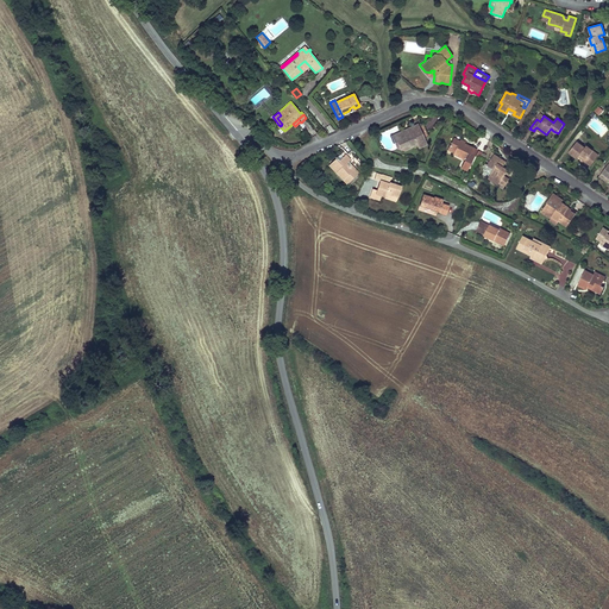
[(424,138),(428,136),(421,125),(420,124),(418,125),(419,127),(406,133),(405,130),(390,137),(394,143),(396,142),(400,148),(408,144),(409,146),(415,143),(416,145),(418,149),(426,144),(424,138)]
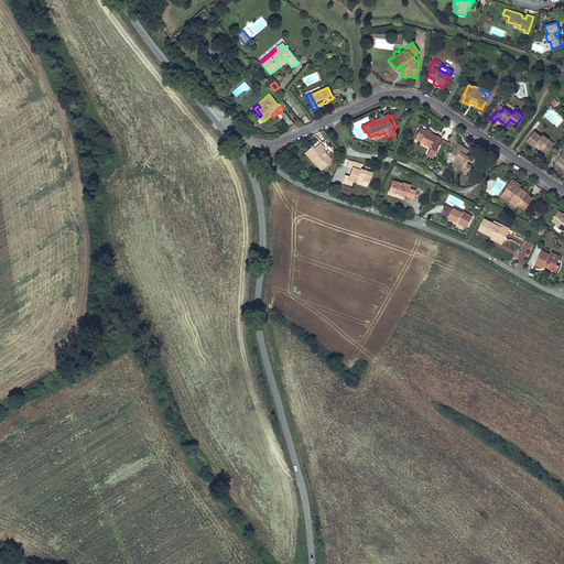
[(262,128),(266,125),(263,121),(260,118),(259,118),(257,120),(262,128)]
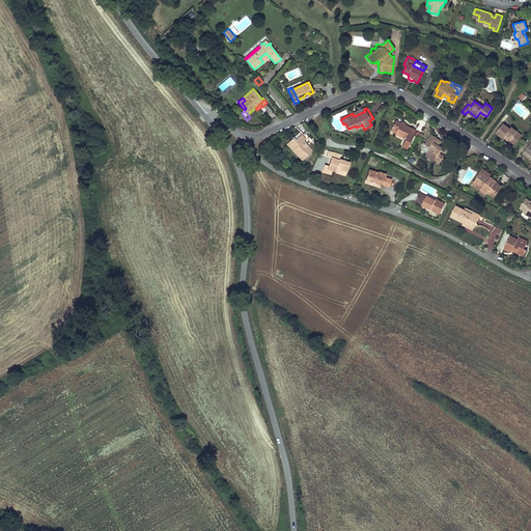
[(412,137),(415,130),(404,124),(404,126),(400,123),(400,122),(395,120),(391,128),(396,131),(396,133),(399,135),(399,136),(406,139),(402,146),(408,148),(413,137),(412,137)]
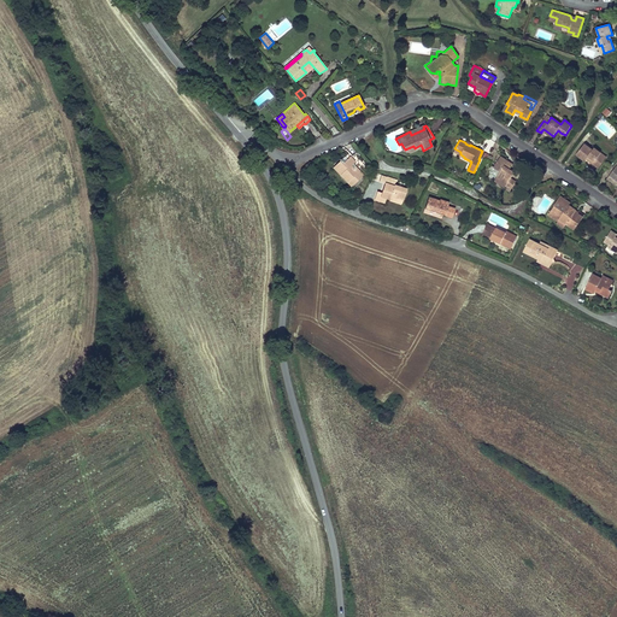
[(422,147),(421,145),(415,148),(413,146),(405,150),(401,144),(399,145),(401,151),(409,153),(422,147)]
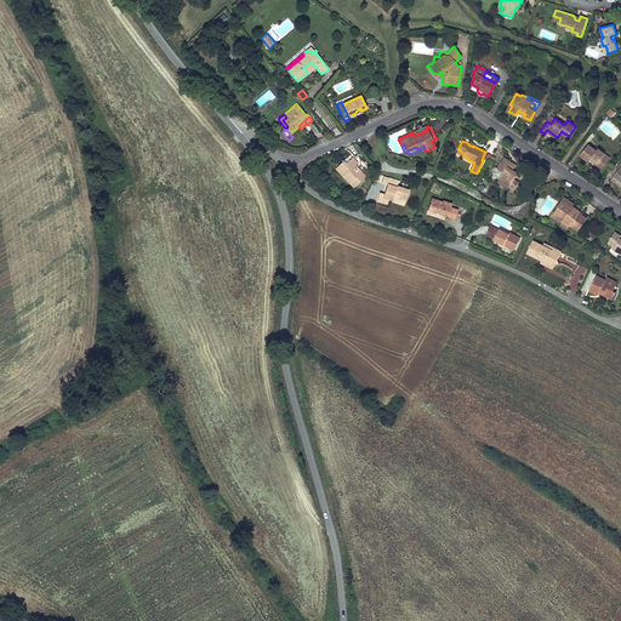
[(596,151),(587,144),(580,155),(585,160),(588,161),(591,158),(594,159),(592,161),(602,169),(609,160),(603,155),(604,154),(598,148),(596,151)]
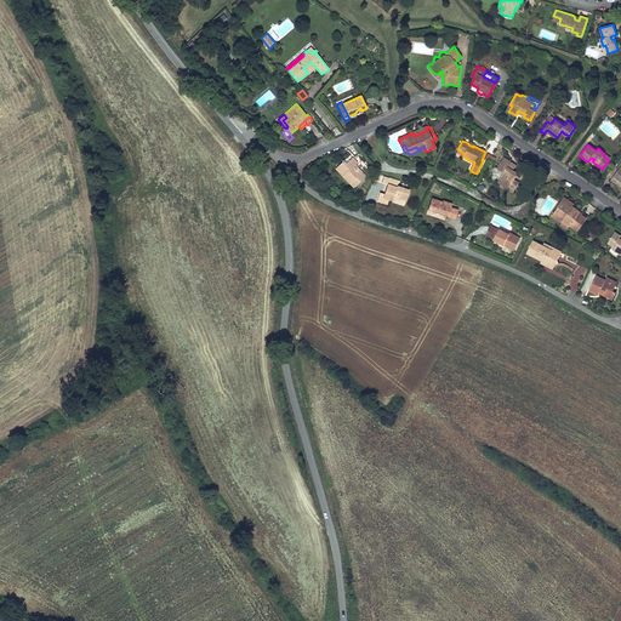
[(357,163),(352,158),(346,164),(343,160),(337,166),(345,174),(342,176),(351,183),(352,182),(355,186),(365,176),(357,167),(355,169),(353,166),(354,165),(357,163)]
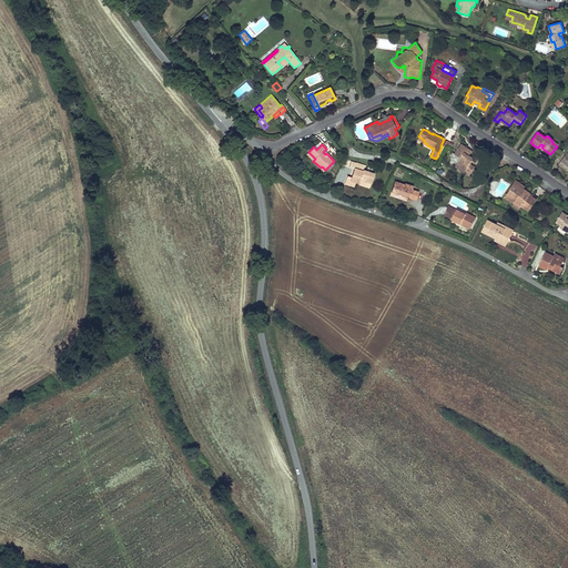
[(466,146),(462,144),(455,154),(460,158),(457,164),(466,170),(470,164),(474,159),(469,156),(466,153),(468,149),(466,146)]
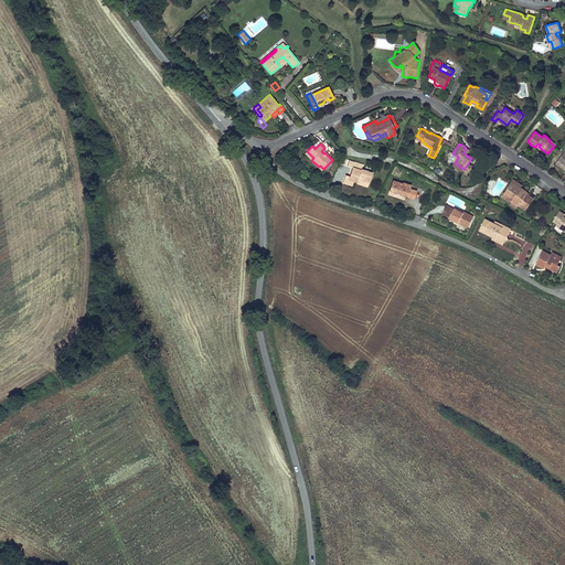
[(348,166),(352,167),(349,177),(348,180),(353,181),(356,182),(358,180),(369,184),(373,172),(362,169),(364,163),(354,160),(354,161),(349,160),(348,166)]
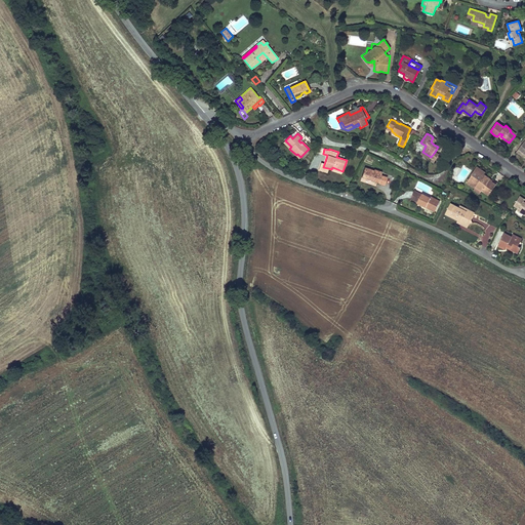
[(324,164),(321,162),(318,170),(324,171),(327,172),(328,168),(323,167),(324,164)]
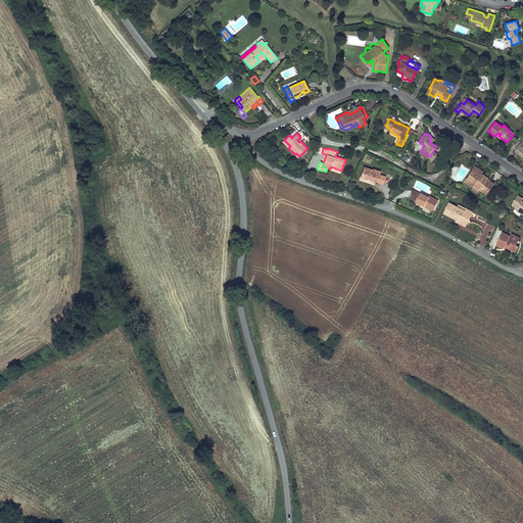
[(479,170),(474,167),(472,170),(481,176),(482,174),(483,173),(479,170)]
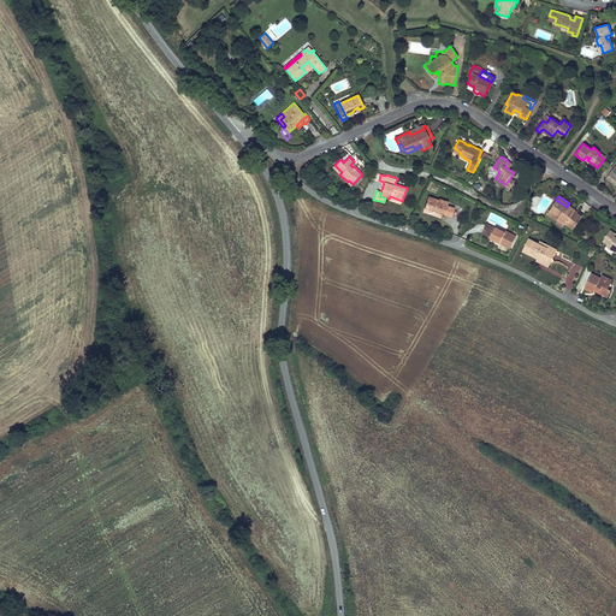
[(439,201),(428,197),(425,208),(442,214),(451,218),(455,208),(448,206),(449,202),(440,199),(439,201)]
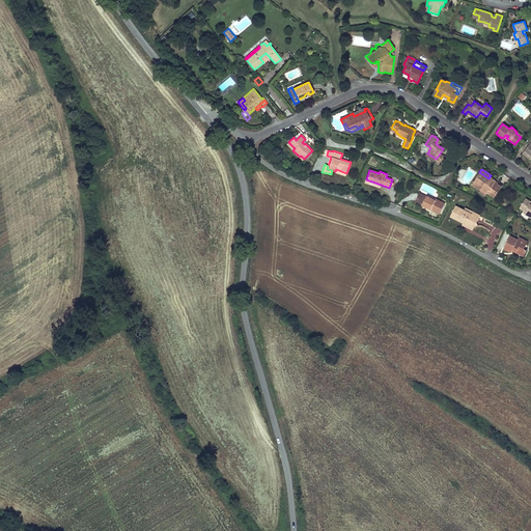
[(488,178),(479,172),(476,177),(481,180),(479,183),(475,180),(472,185),(480,191),(481,189),(487,193),(490,190),(497,195),(503,186),(499,183),(498,184),(495,183),(496,180),(490,176),(488,178)]
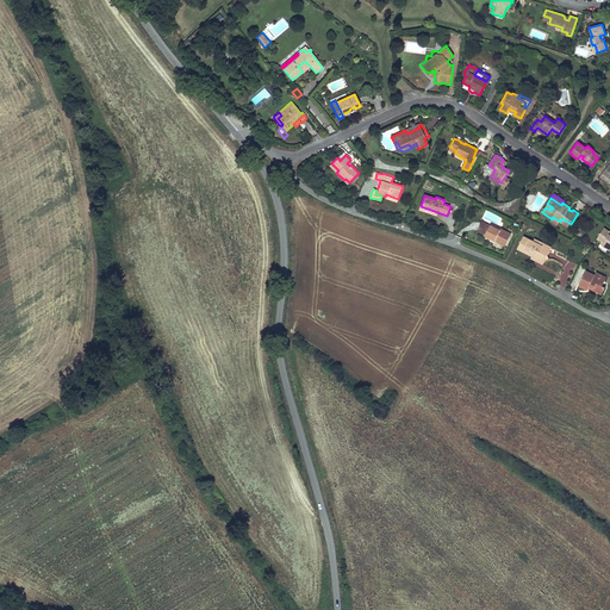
[(481,222),(477,231),(485,235),(490,225),(481,222)]
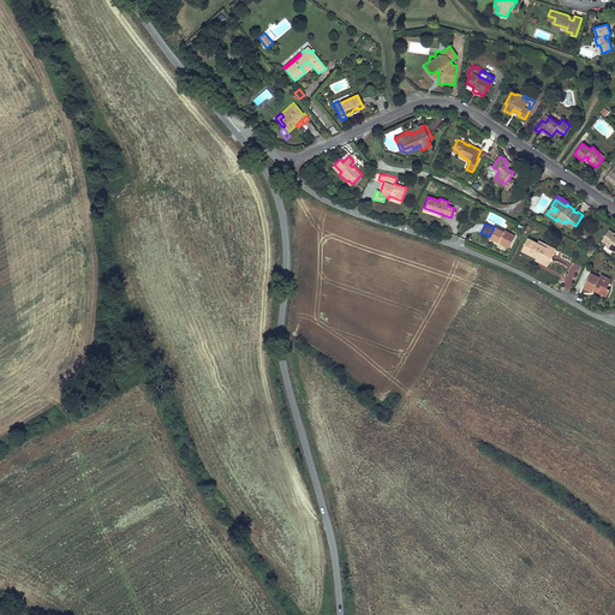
[(503,232),(494,227),(489,237),(488,238),(495,240),(500,243),(500,240),(511,246),(515,236),(505,231),(503,232)]
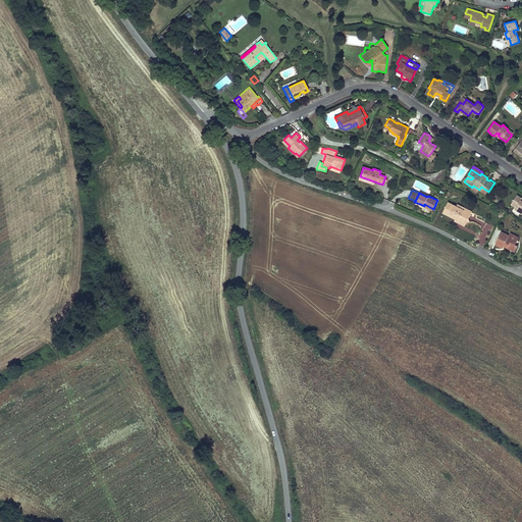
[(521,198),(517,195),(511,204),(516,207),(521,211),(521,200),(521,198)]
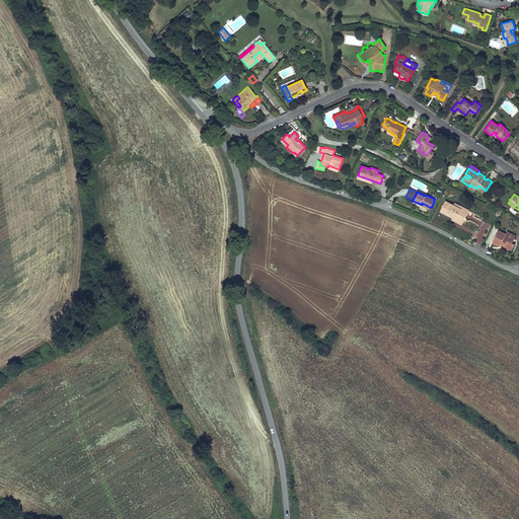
[(453,205),(445,201),(440,212),(452,218),(461,222),(463,217),(463,216),(465,211),(458,208),(459,205),(454,203),(453,205)]
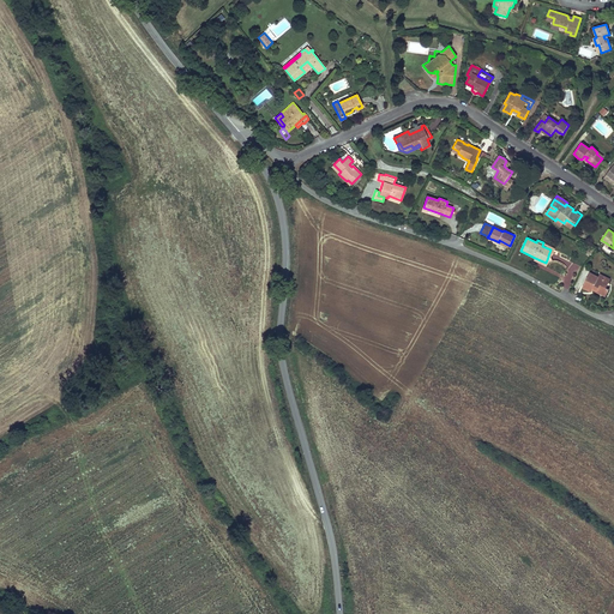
[(555,248),(543,242),(542,246),(551,250),(548,256),(548,257),(546,263),(535,258),(534,260),(541,264),(546,266),(555,248)]
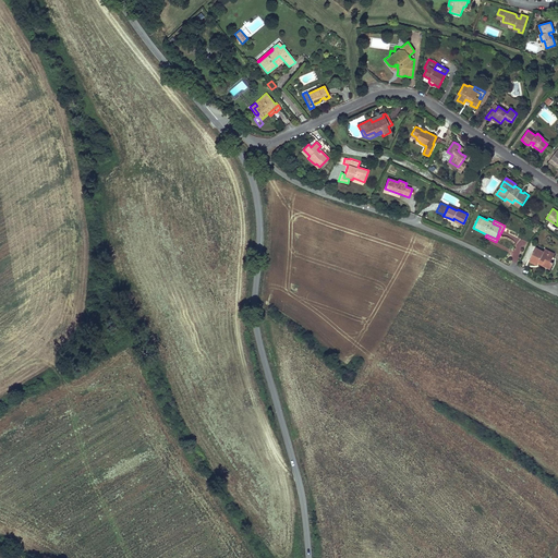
[(544,252),(536,247),(529,261),(534,264),(537,265),(538,264),(540,259),(543,262),(542,265),(546,267),(549,261),(550,262),(554,254),(548,252),(547,254),(544,252)]
